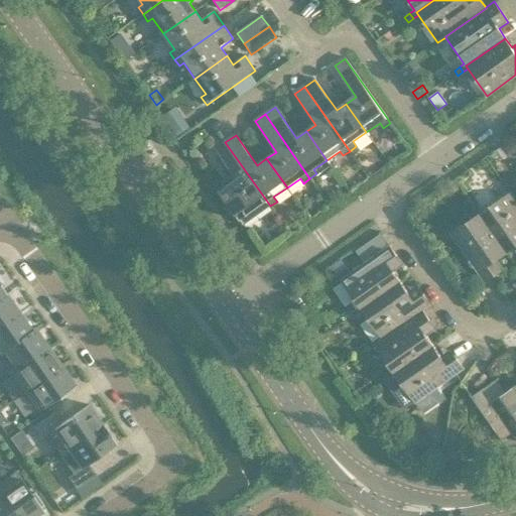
[(244,225),(270,206),(225,142),(215,149),(237,179),(227,186),(227,185),(226,186),(226,187),(221,191),(220,190),(219,190),(243,226),(244,225)]
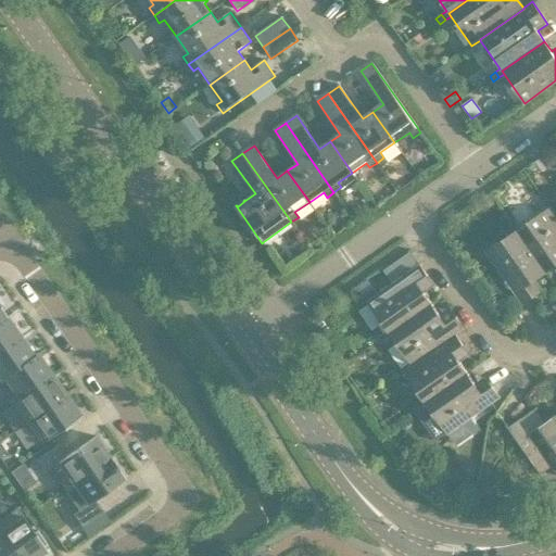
[(516,223),(510,226),(514,231),(517,229),(547,273),(555,266),(555,218),(555,216),(548,207),(519,228),(516,223)]
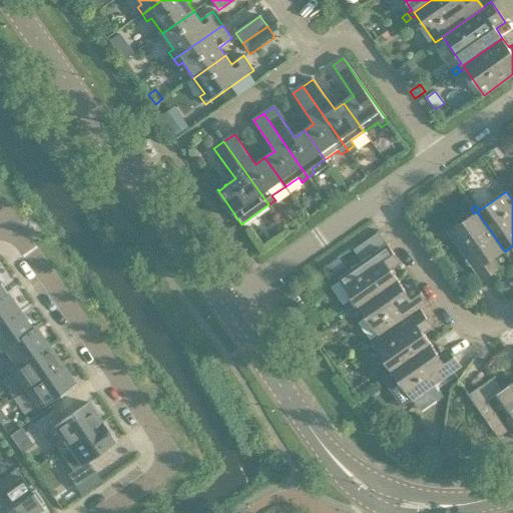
[(471,208),(476,205),(472,200),(467,203),(471,208)]
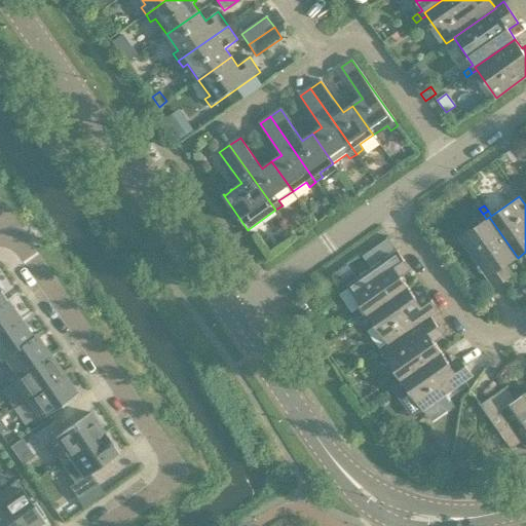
[(486,219),(458,238),(494,289),(515,274),(508,265),(518,258),(489,217),(486,219)]
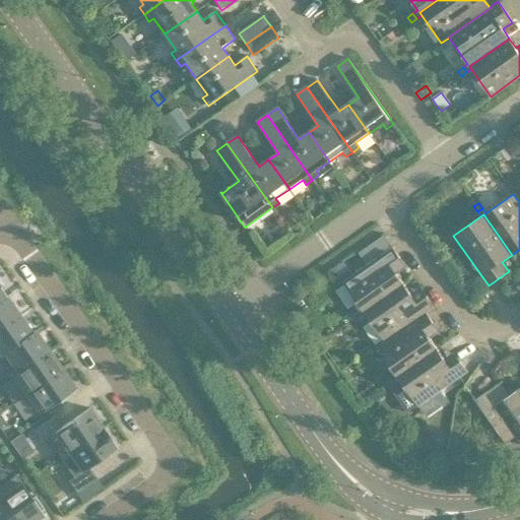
[(392,247),(342,281),(362,309),(358,313),(361,318),(366,314),(364,312),(403,283),(397,274),(406,267),(392,247)]
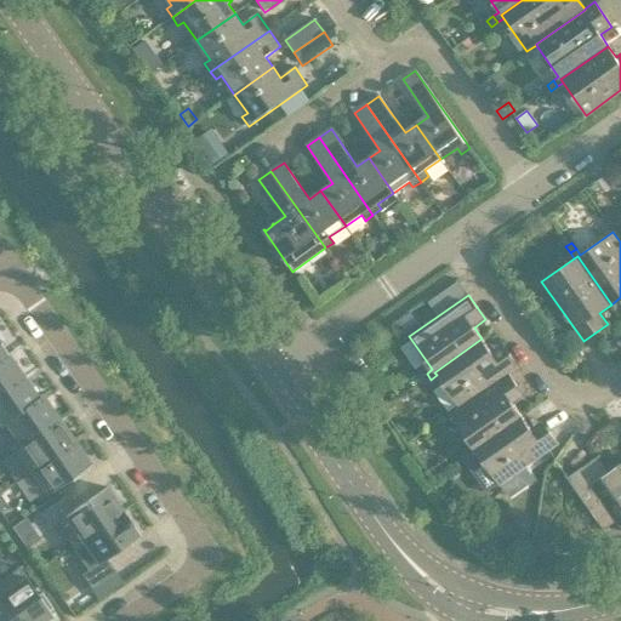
[(410,313),(399,322),(405,330),(416,322),(410,313)]
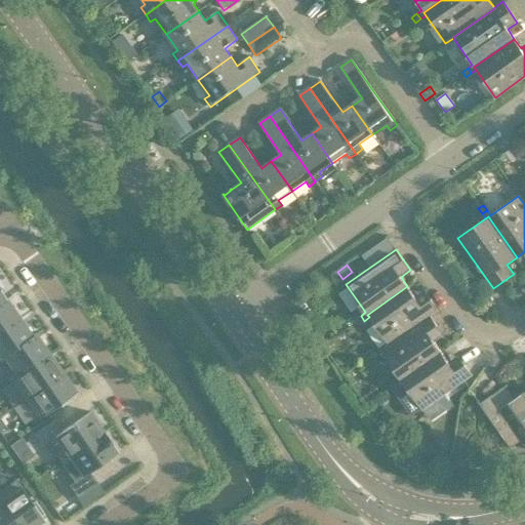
[(407,286),(367,315),(369,317),(388,345),(389,345),(430,315),(430,316),(439,310),(423,289),(414,295),(407,286)]
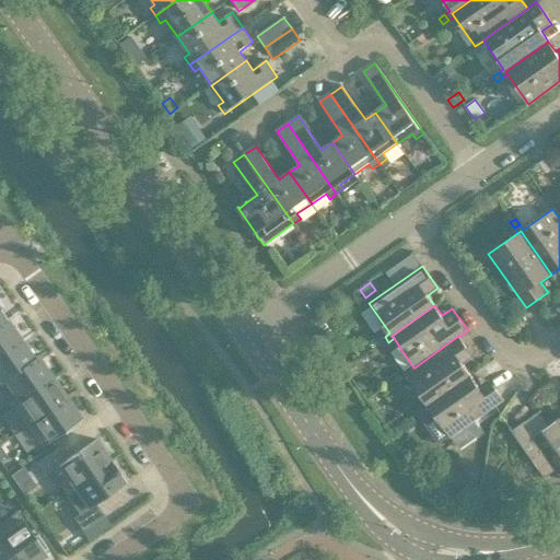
[(0,352),(20,339),(6,318),(0,322),(0,352)]
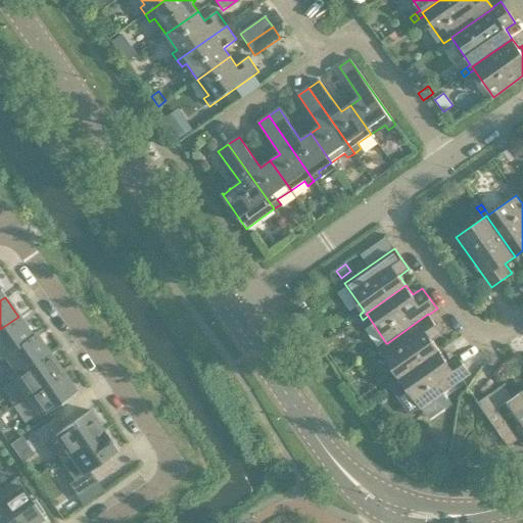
[(386,343),(378,348),(397,376),(392,380),(396,385),(401,381),(399,379),(439,350),(433,341),(442,334),(428,315),(428,314),(387,343),(386,343)]
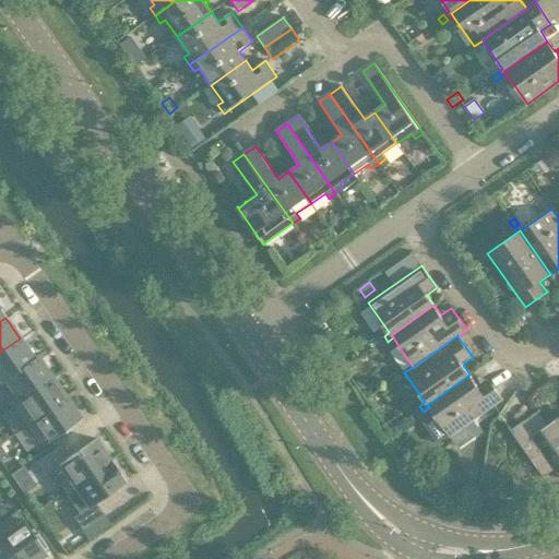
[(382,345),(388,342),(384,336),(378,340),(382,345)]
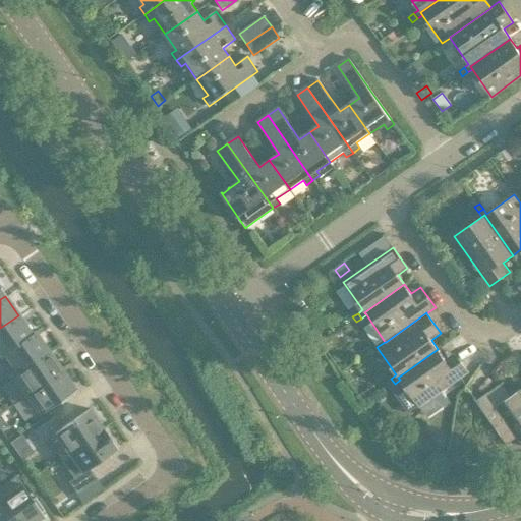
[(18,315),(0,328),(0,355),(35,332),(35,331),(32,333),(18,315)]
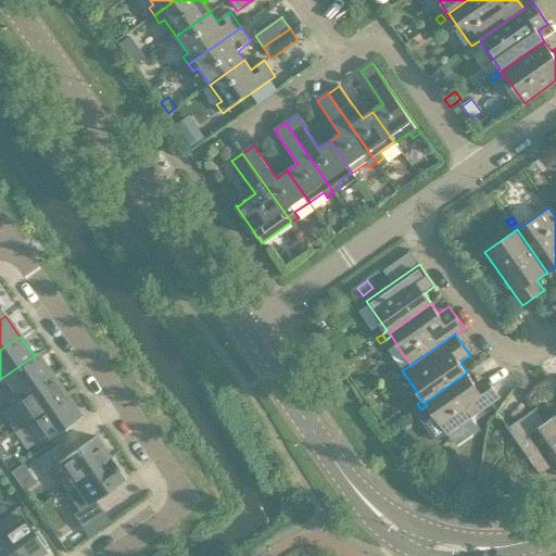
[(0,379),(0,380),(0,381),(4,379),(16,397),(9,403),(9,404),(51,375),(37,354),(0,379)]
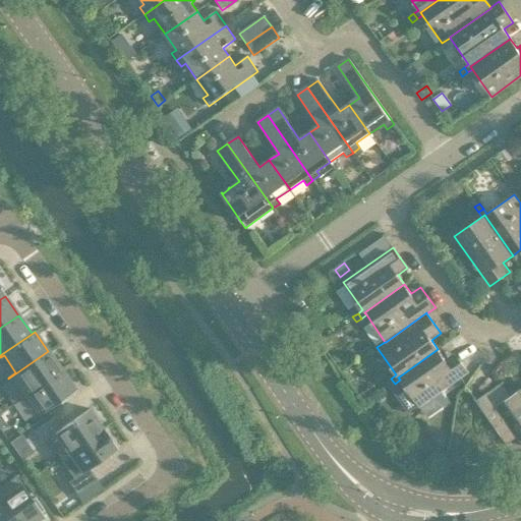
[(395,384),(390,387),(408,414),(418,407),(419,407),(420,406),(427,416),(447,402),(441,393),(468,372),(461,361),(454,352),(445,359),(438,349),(398,378),(400,380),(395,384)]
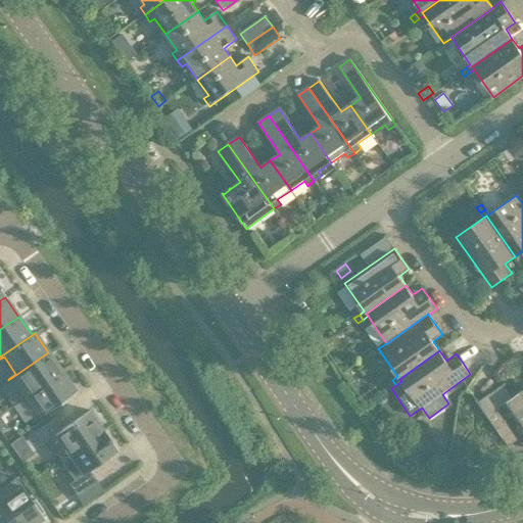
[(21,399),(61,371),(48,352),(8,380),(21,399)]
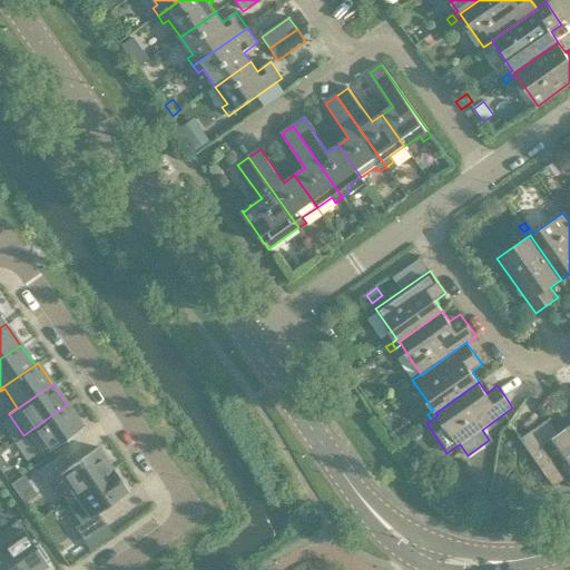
[(82,426),(67,404),(23,435),(39,458),(64,440),(66,443),(81,432),(79,429),(82,426)]
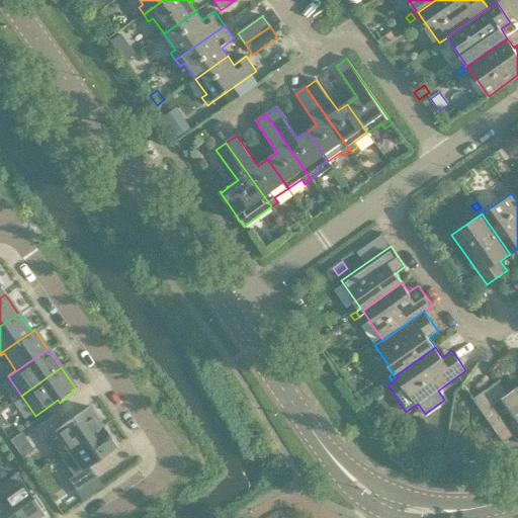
[(393,381),(389,376),(383,379),(387,384),(393,381)]
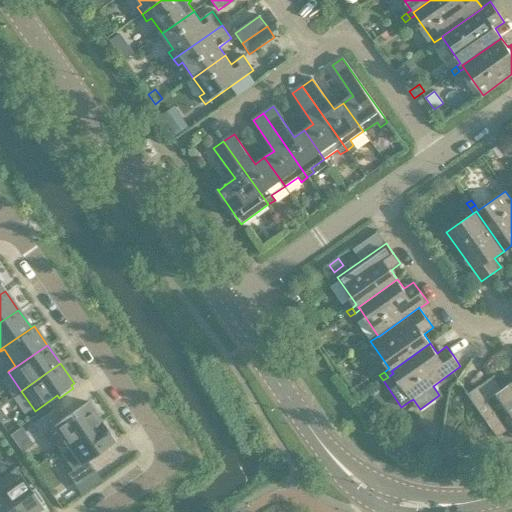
[(468,393),(466,390),(465,390),(498,437),(508,430),(511,435),(511,381),(503,389),(493,375),(468,393)]
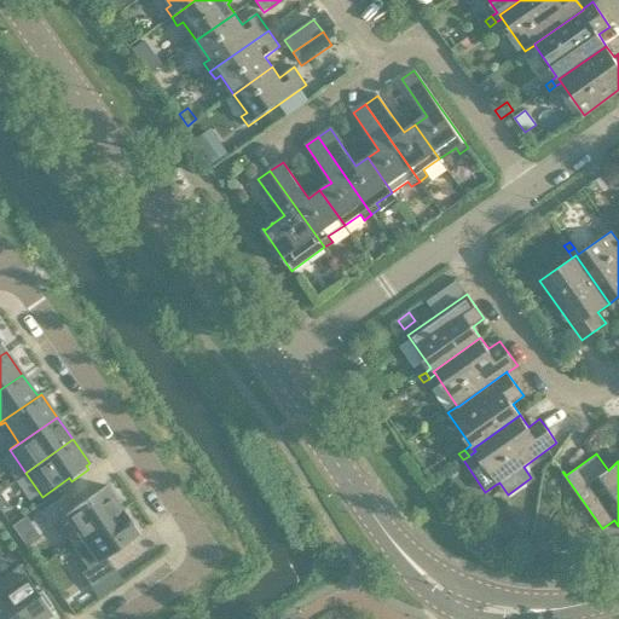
[(55,522),(70,545),(122,509),(105,486),(73,509),(63,496),(39,513),(48,526),(55,522)]
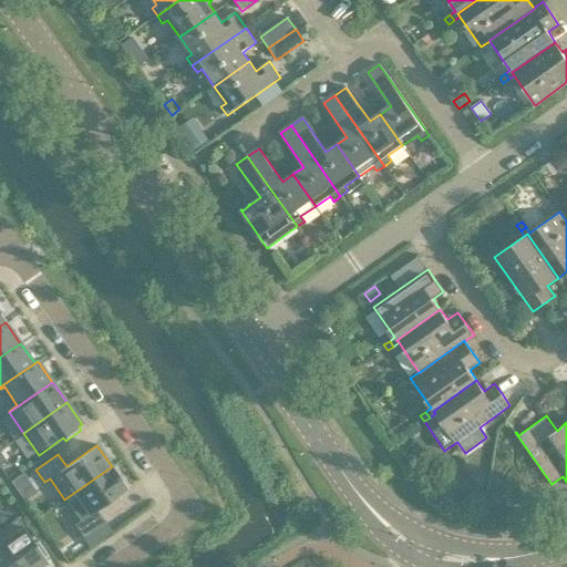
[(127,488),(112,466),(64,500),(80,521),(74,525),(83,537),(104,522),(96,509),(127,488)]
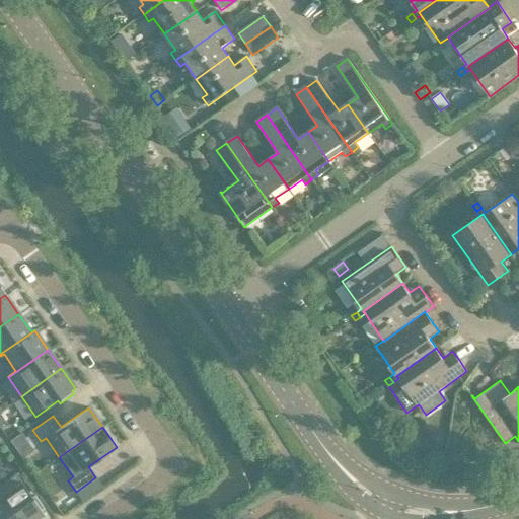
[(429,435),(428,443),(434,448),(442,445),(444,437),(437,432),(429,435)]
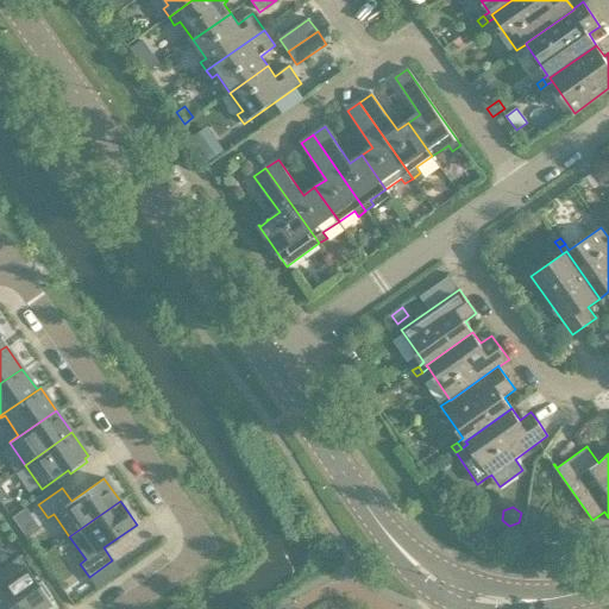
[(0,569),(0,579),(20,608),(43,608),(51,603),(48,600),(51,597),(41,581),(37,583),(18,557),(0,569)]
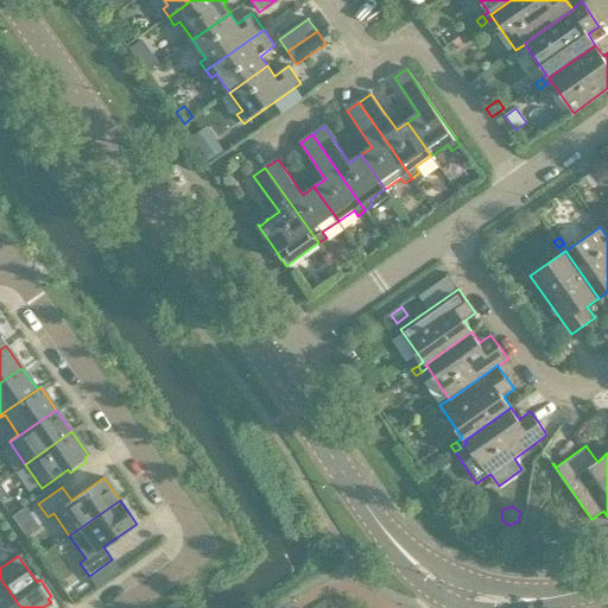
[(20,607),(0,578),(0,607),(20,607)]
